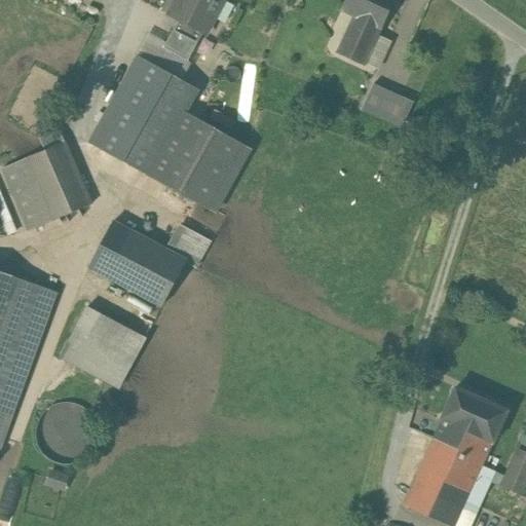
[(223,0),(176,0),(168,15),(178,21),(202,33),(205,35),(223,0)]
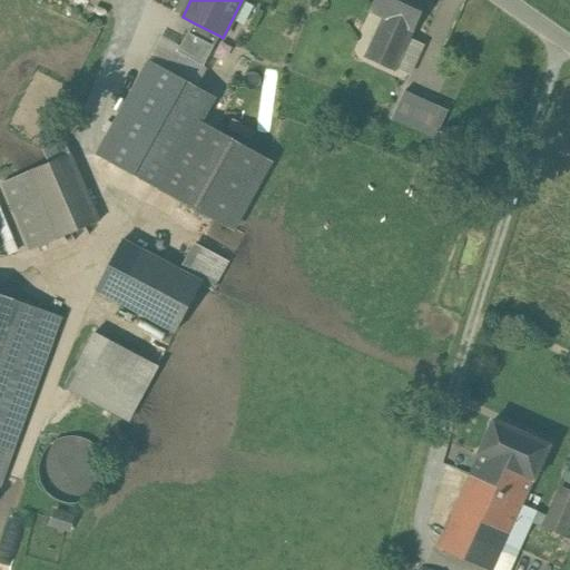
[(384,17),(412,29),(425,0),(375,0),(371,10),(384,17)]
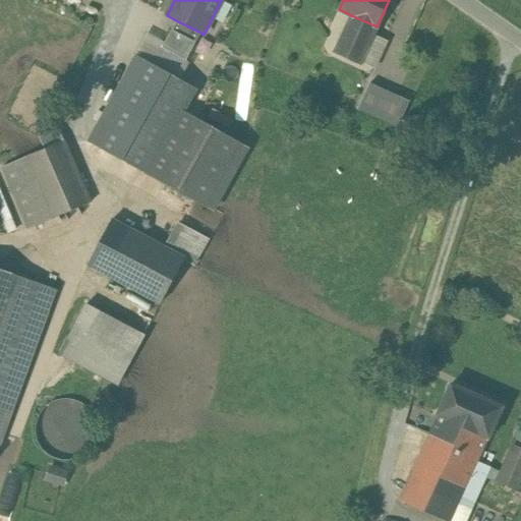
[(377,26),(351,15),(335,51),(360,63),(360,62),(373,35),(377,26)]
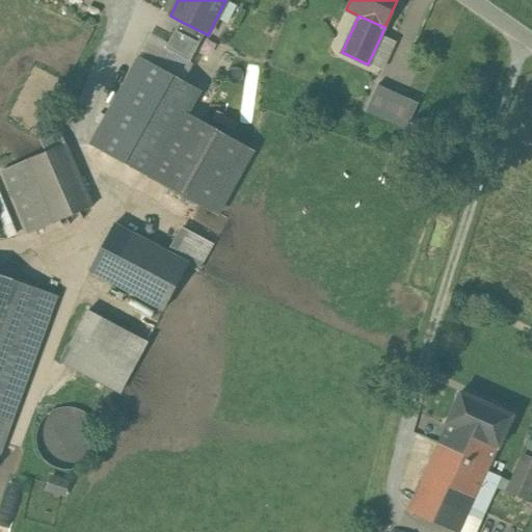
[(205,33),(180,21),(171,35),(164,49),(190,62),(205,33)]
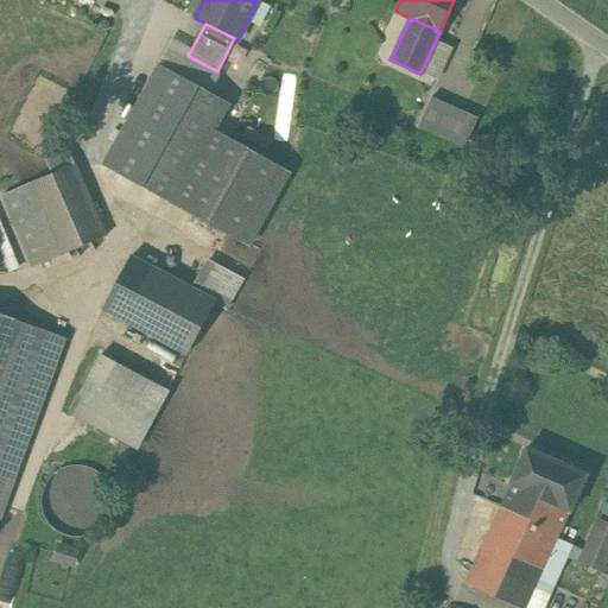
[(450,46),(436,40),(420,73),(435,78),(450,46)]
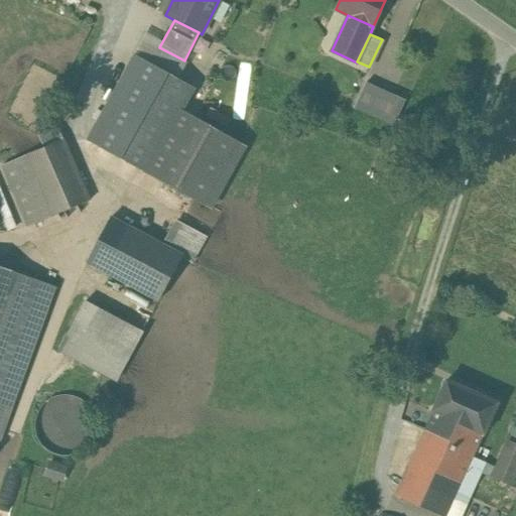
[(136,55),(90,140),(145,172),(145,171),(179,112),(192,87),(136,55)]
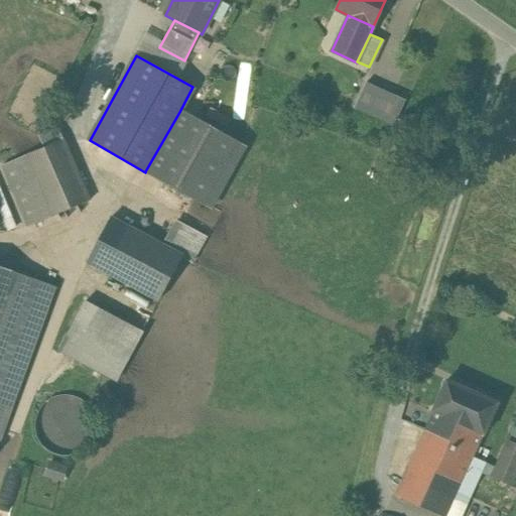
[(405,100),(366,82),(354,108),(393,126),(405,100)]
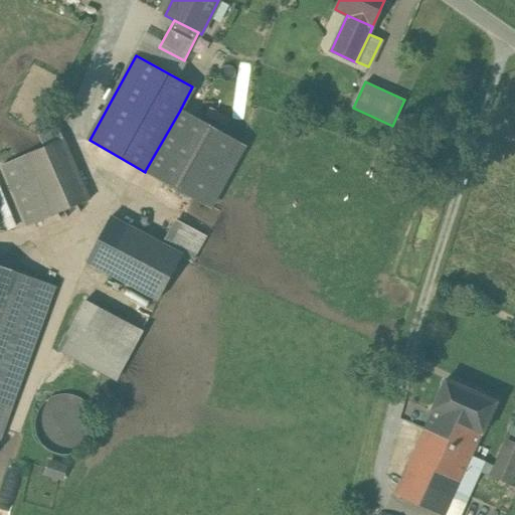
[(218,134),(179,112),(145,171),(145,172),(210,207),(243,147),(218,133),(218,134)]
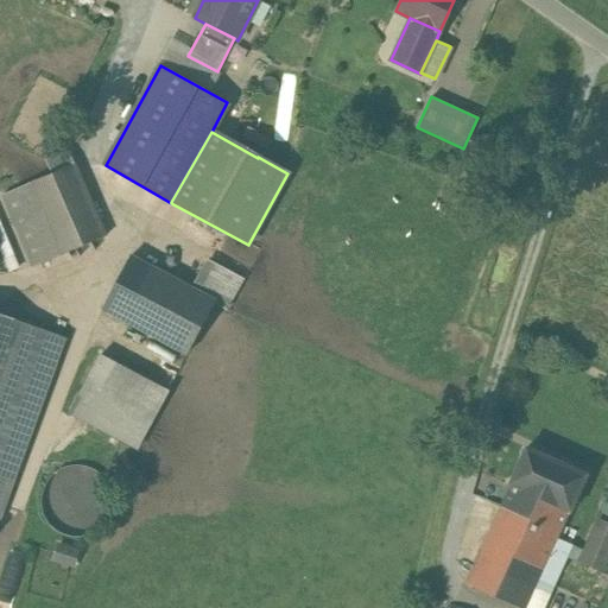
[(52,173),(74,165),(68,151),(45,162),(52,173)]
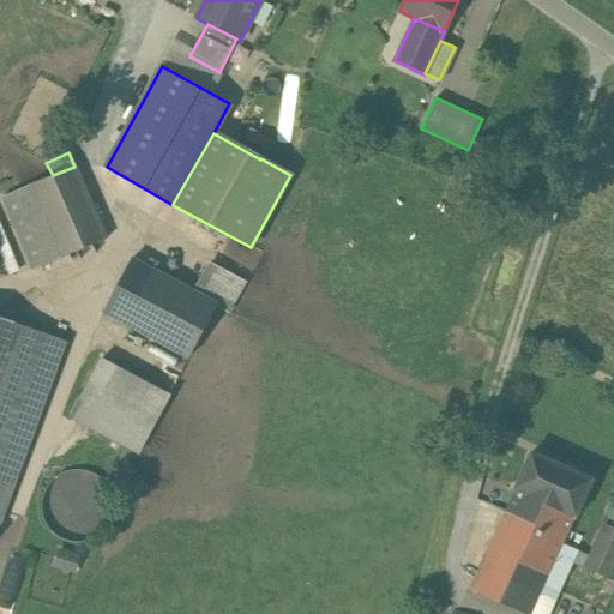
[(53,175),(2,196),(32,269),(106,238),(74,167),(53,175)]
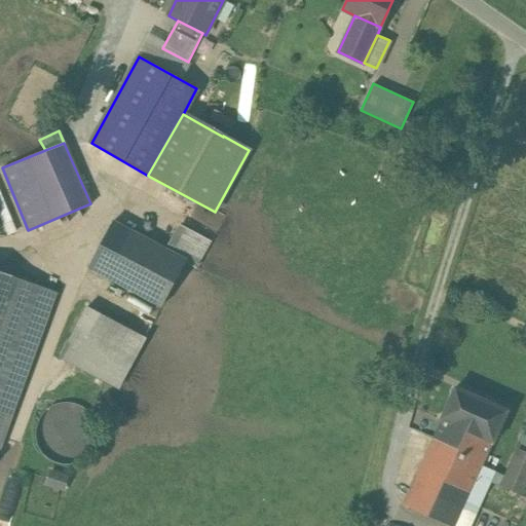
[(162,306),(185,262),(186,261),(166,251),(112,222),(88,267),(162,306)]
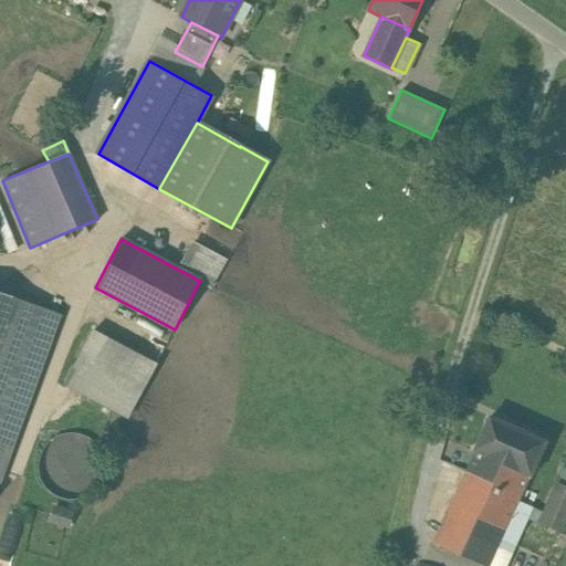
[(226,259),(195,242),(179,270),(200,281),(199,282),(210,289),(226,259)]
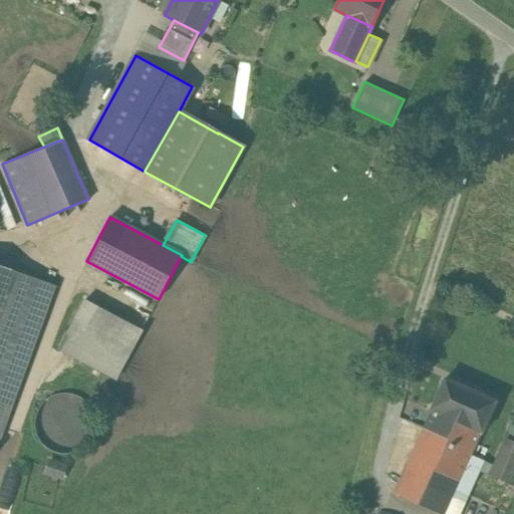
[(5,293),(44,307),(52,285),(14,272),(5,293)]
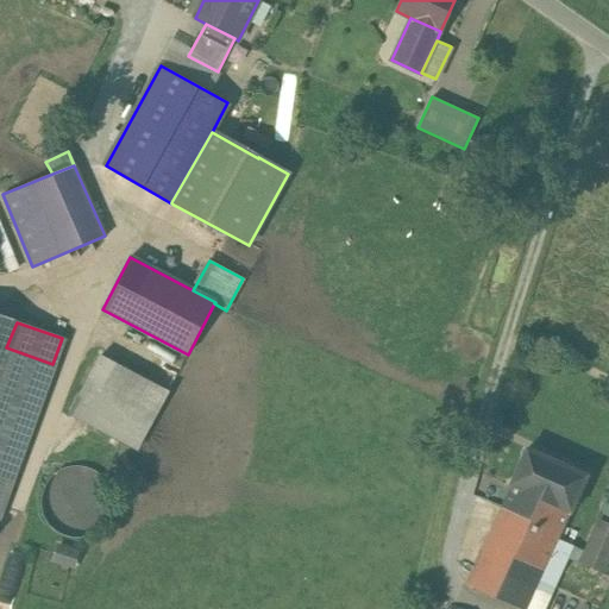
[(6,347),(0,345),(0,508),(52,364),(6,347)]
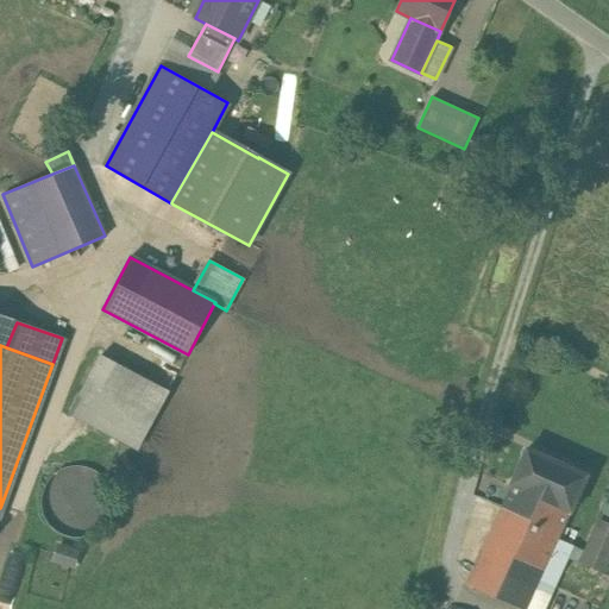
[(99,356),(69,413),(136,449),(168,394),(99,356)]
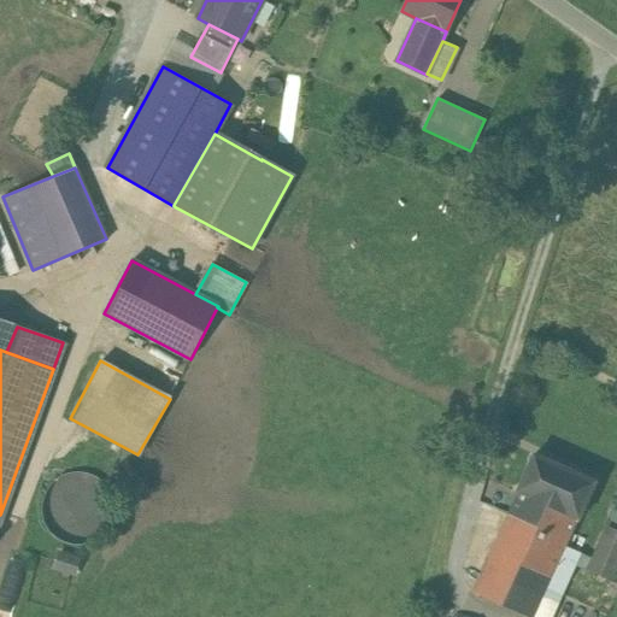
[(594,482),(534,454),(517,492),(518,492),(518,491),(577,517),(577,518),(594,482)]
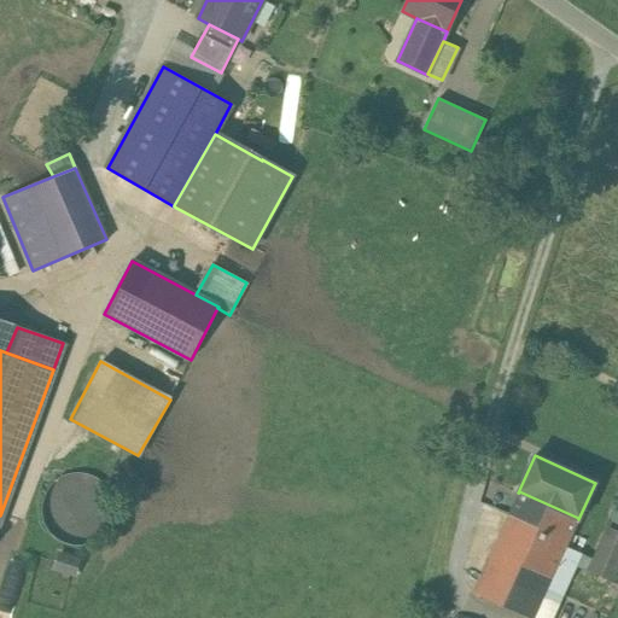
[(578,518),(519,491),(519,493),(509,514),(474,593),(530,617),(532,617),(560,559),(565,547),(578,519),(578,518)]
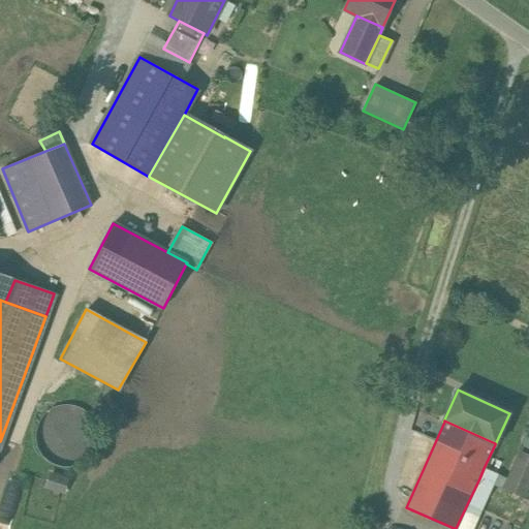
[(528,483),(528,455),(521,452),(509,479),(527,488),(528,483)]
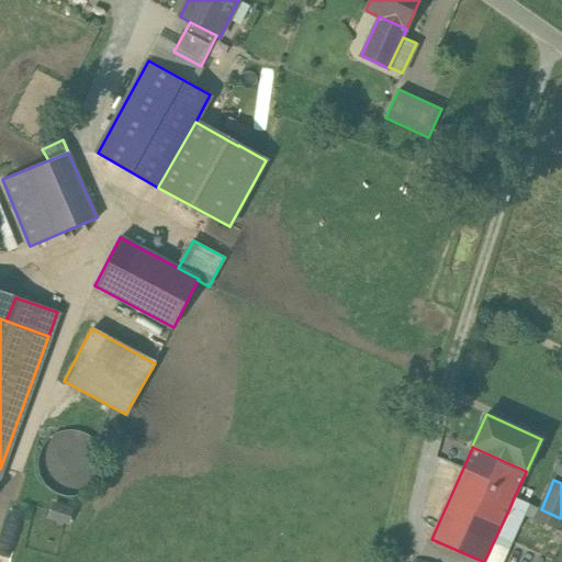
[(536,520),(541,509),(514,497),(509,508),(524,515),(536,520)]
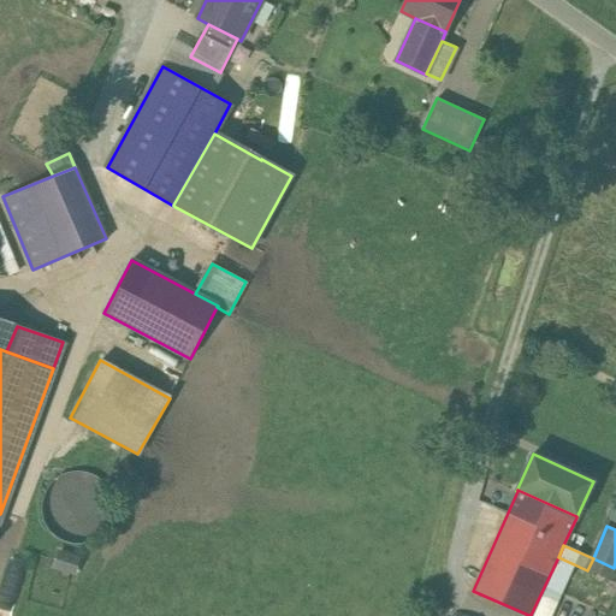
[(80,569),(81,557),(59,556),(59,568),(80,569)]
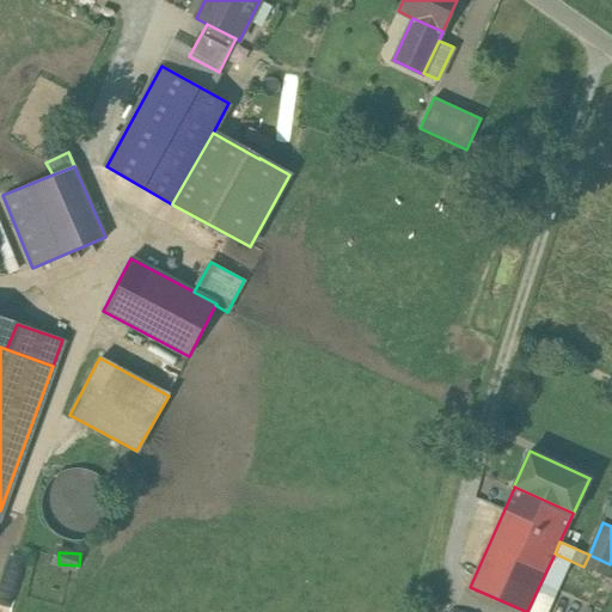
[(555,554),(527,611),(546,611),(570,561),(555,554)]
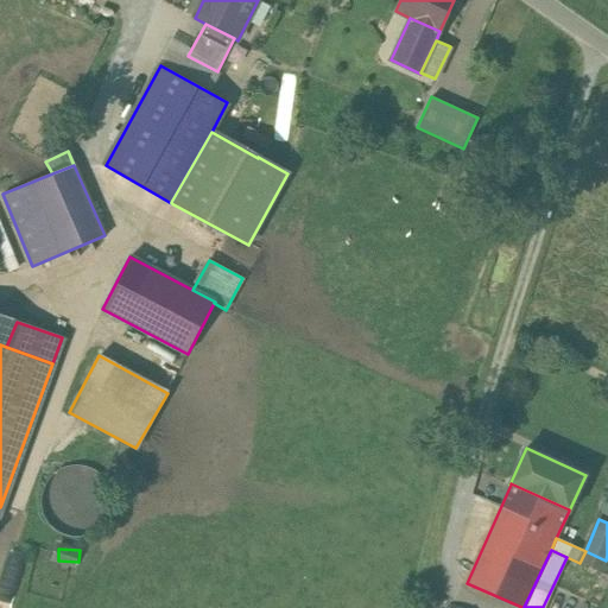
[(606,561),(586,551),(580,563),(600,572),(606,561)]
